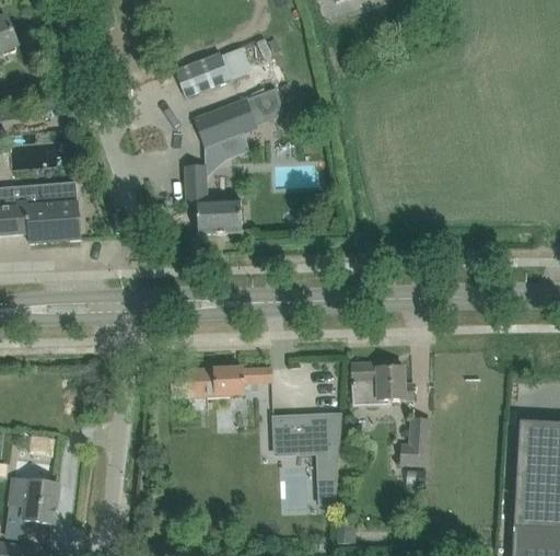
[(0,49),(18,43),(7,15),(0,18),(0,49)]
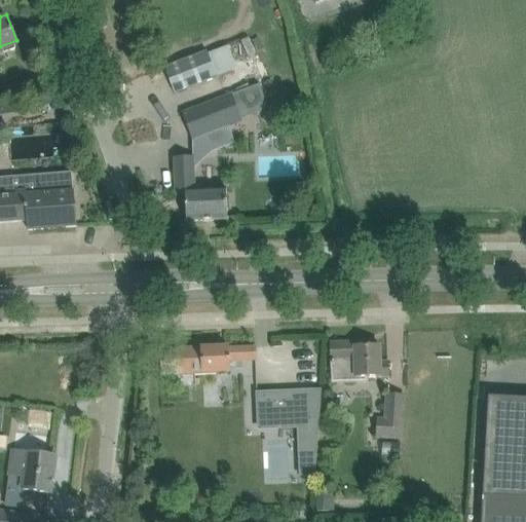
[(207,49),(164,65),(174,90),(216,74),(207,49)]
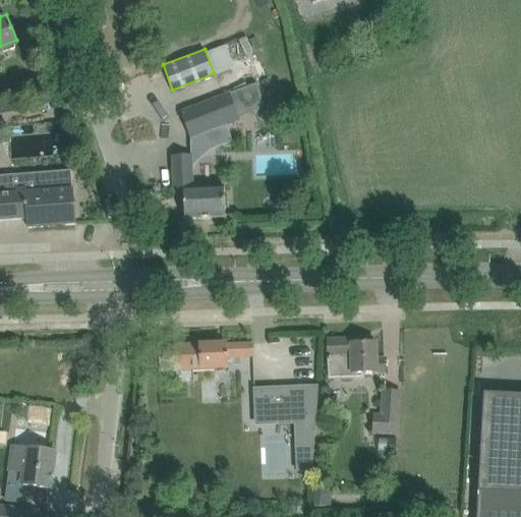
[(239,116),(229,91),(180,110),(189,135),(239,116)]
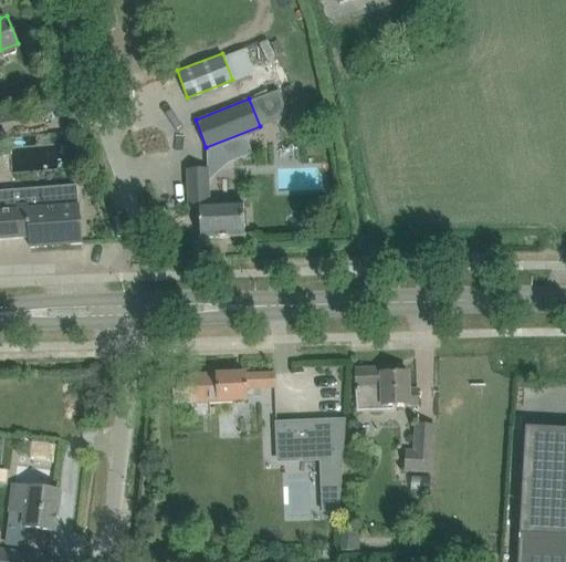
[(243,211),(243,199),(208,200),(207,165),(201,166),(187,166),(189,203),(199,201),(200,236),(244,233),(243,211)]
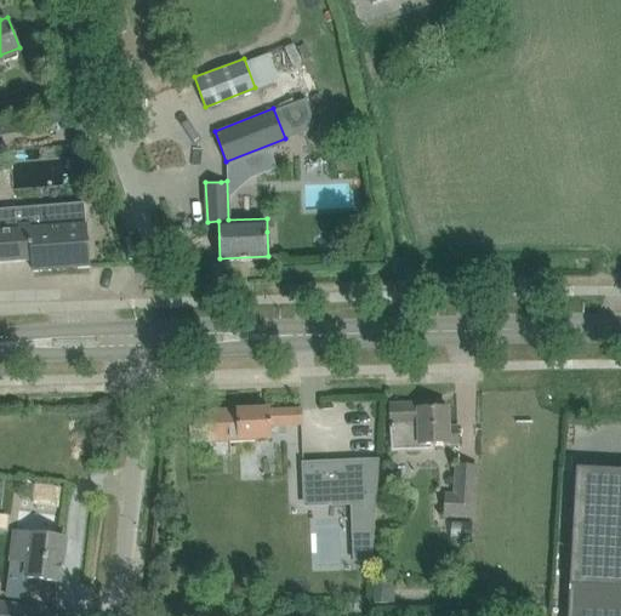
[(0,258),(32,257),(33,268),(89,264),(89,263),(84,199),(0,205),(0,258)]
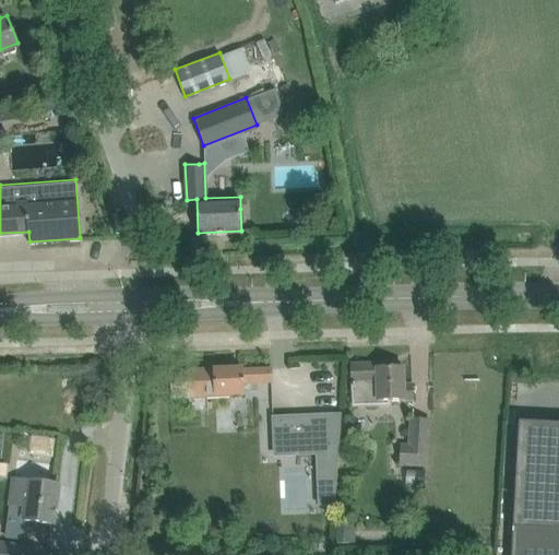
[(351,362),(352,384),(352,393),(364,392),(365,403),(379,402),(379,399),(413,397),(412,381),(403,381),(403,365),(378,365),(377,361),(351,362)]
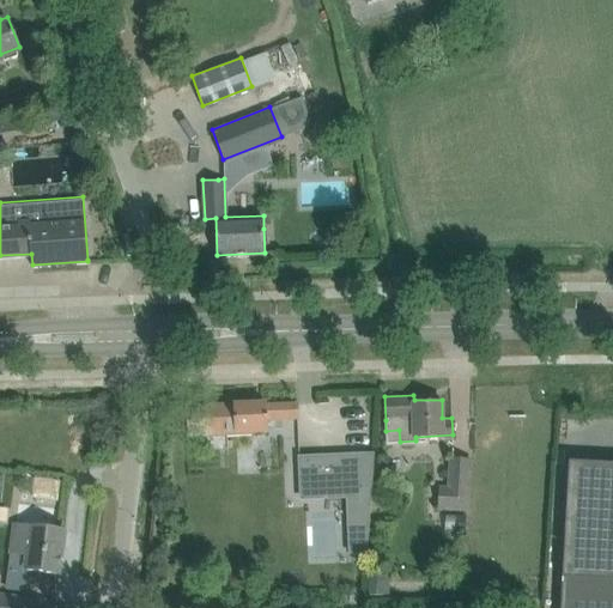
[(266,417),(297,415),(297,401),(187,406),(188,431),(267,429),(266,417)]
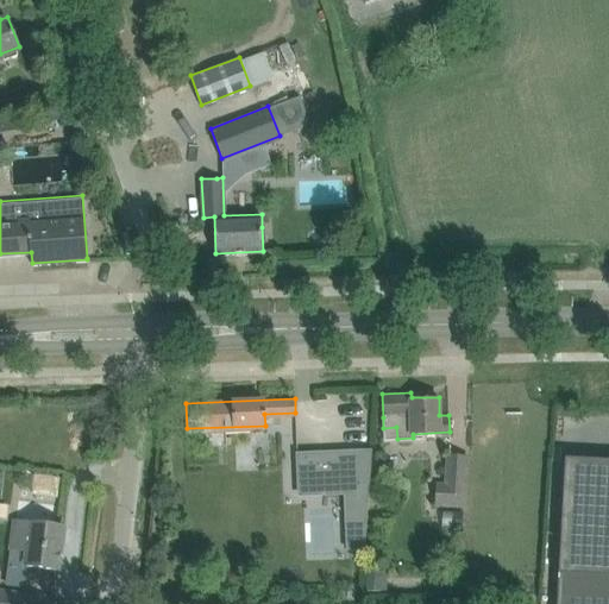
[(371,446),(370,447),(296,451),(297,489),(347,486),(347,490),(369,491),(371,446)]
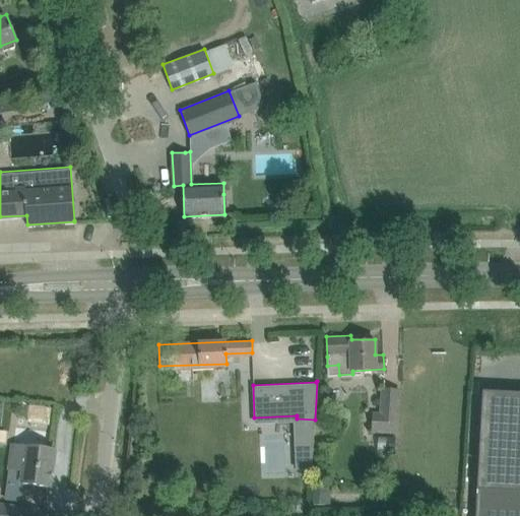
[(372,429),(395,430),(398,388),(382,387),(380,417),(372,416),(372,429)]
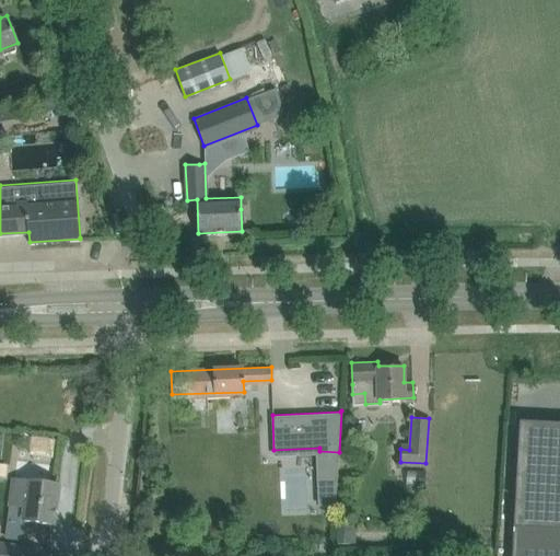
[(559,555),(559,421),(520,419),(511,555),(559,555)]
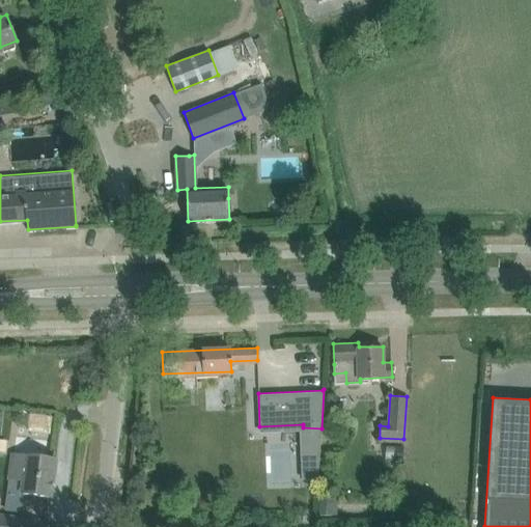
[(388,458),(402,459),(403,445),(388,444),(388,458)]
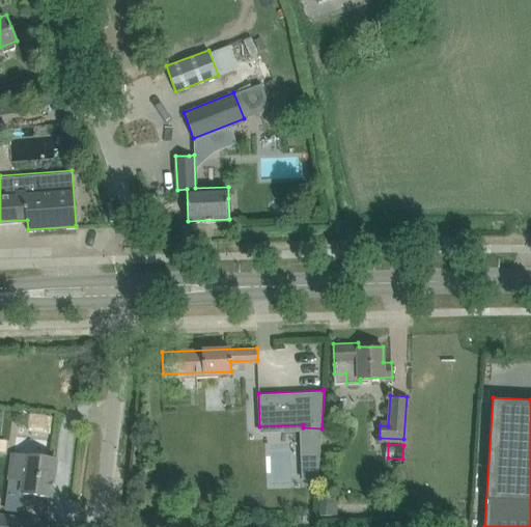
[(12,452),(9,476),(24,478),(22,492),(51,495),(56,459),(12,452)]
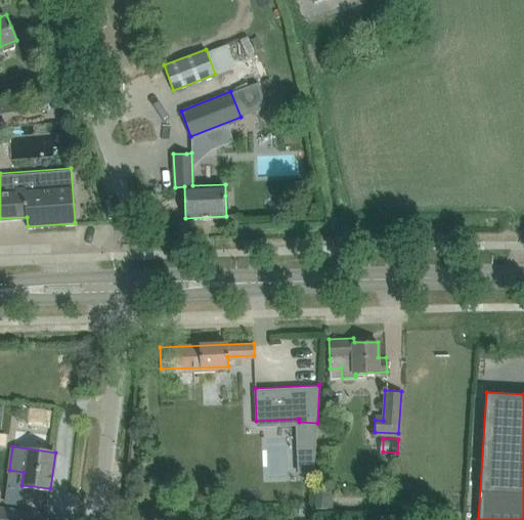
[(314,507),(328,507),(328,487),(315,487),(314,507)]
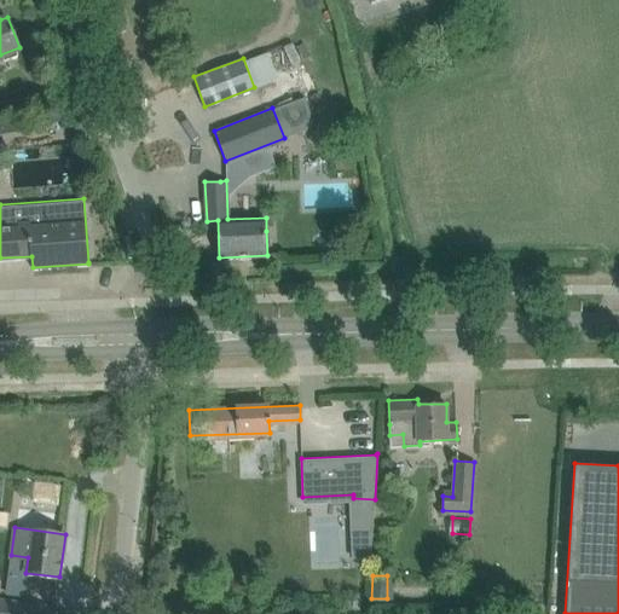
[(191,592),(177,594),(178,613),(192,613),(191,592)]
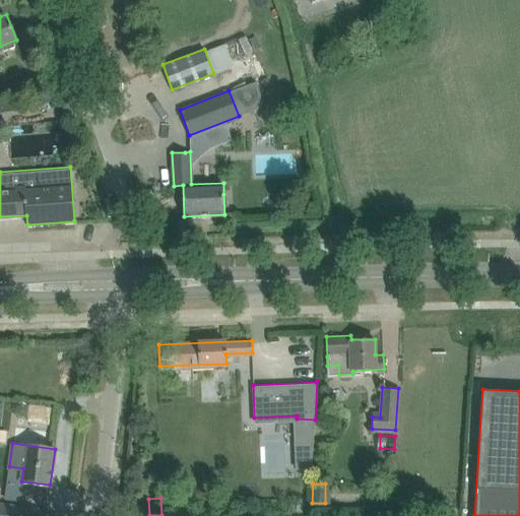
[(43,515),(45,509),(0,503),(0,515),(43,515)]
